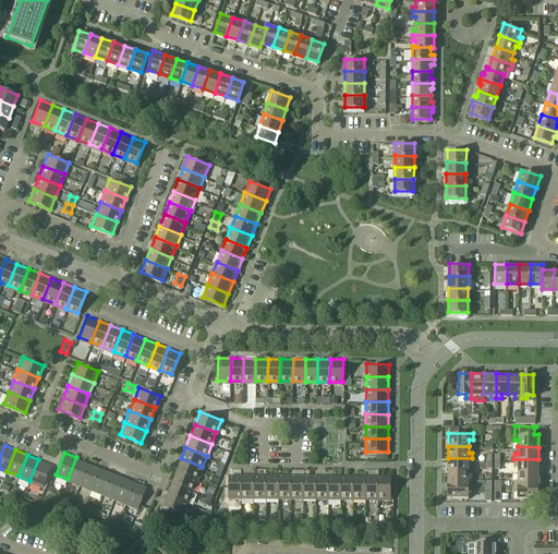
[(79,483),(87,462),(76,457),(68,479),(79,483)]
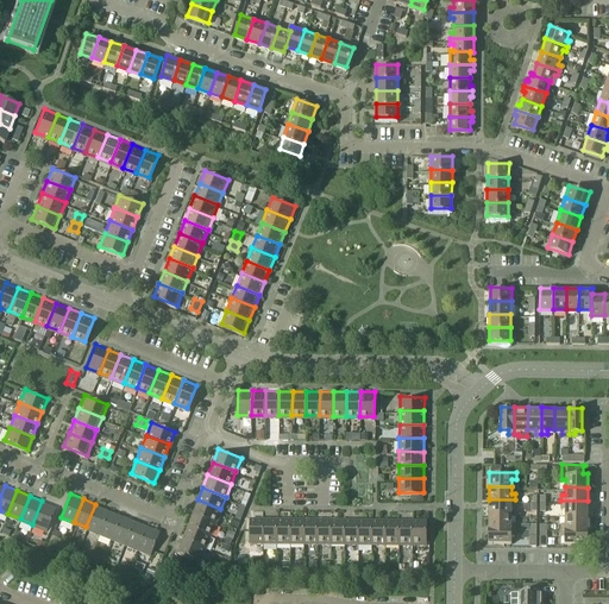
[(215,522),(220,509),(198,499),(193,513),(215,522)]
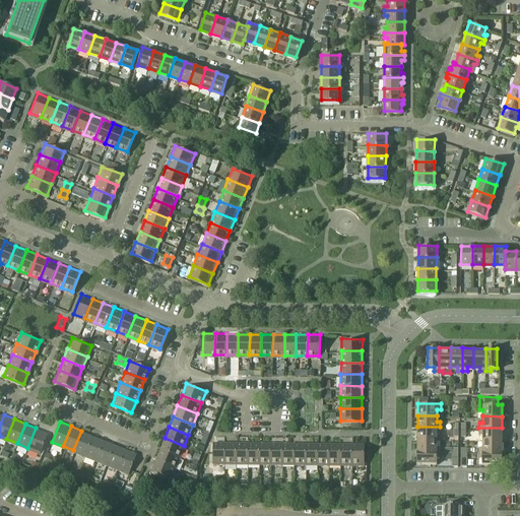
[(437,439),(437,433),(440,433),(440,427),(417,427),(417,439),(437,439)]
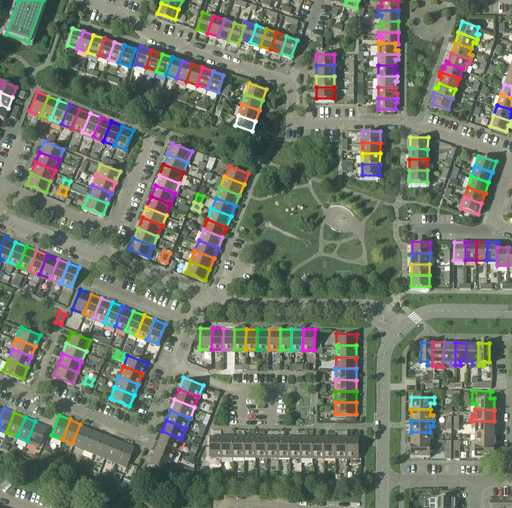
[(39,445),(46,425),(35,421),(27,441),(39,445)]
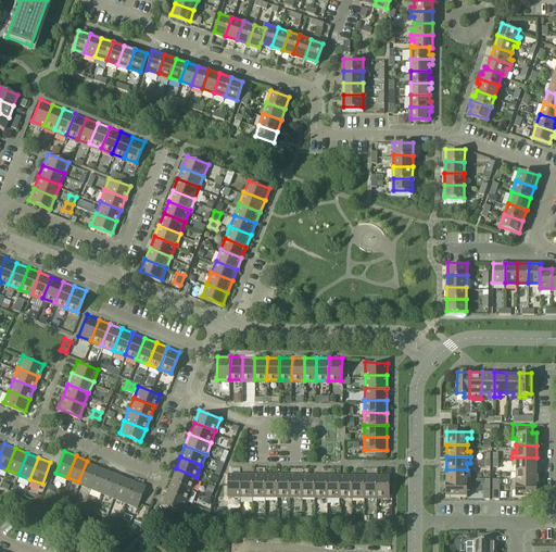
[(536,469),(536,458),(512,458),(512,463),(516,463),(516,469),(536,469)]
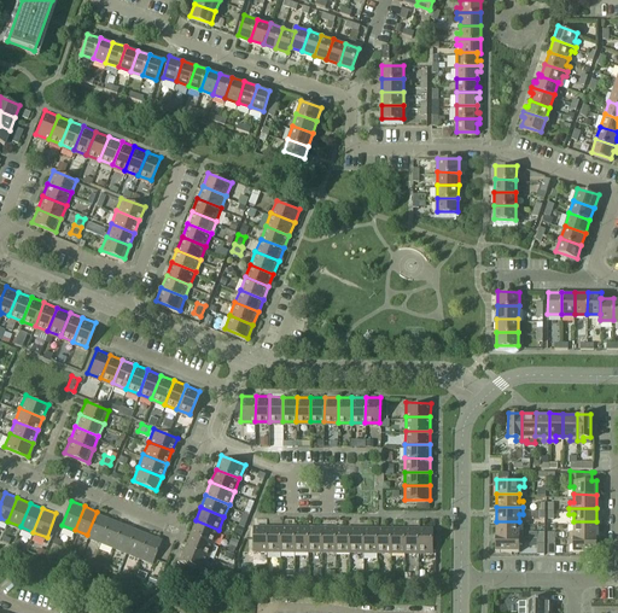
[(100,539),(110,517),(97,512),(87,535),(100,539)]
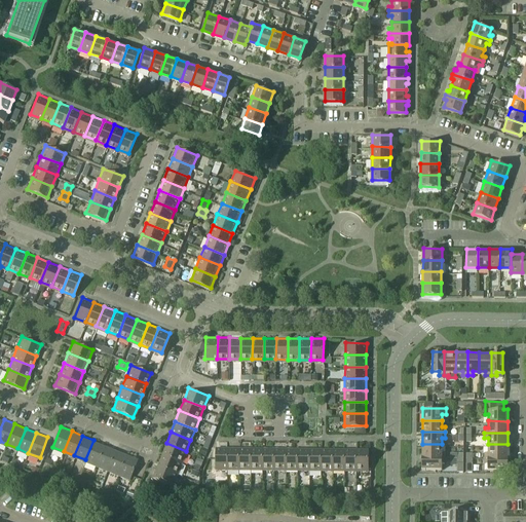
[(96,464),(104,444),(94,440),(85,459),(96,464)]
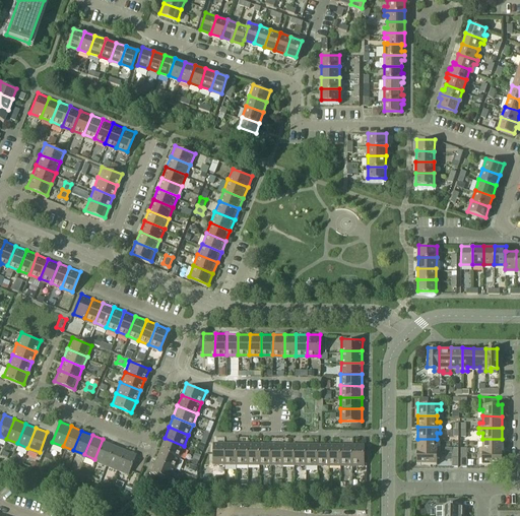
[(180,456),(184,446),(165,438),(159,448),(180,456)]
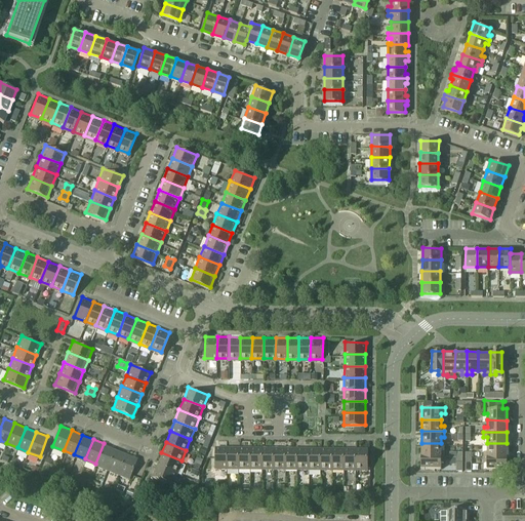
[(107,468),(115,447),(104,443),(95,464),(107,468)]
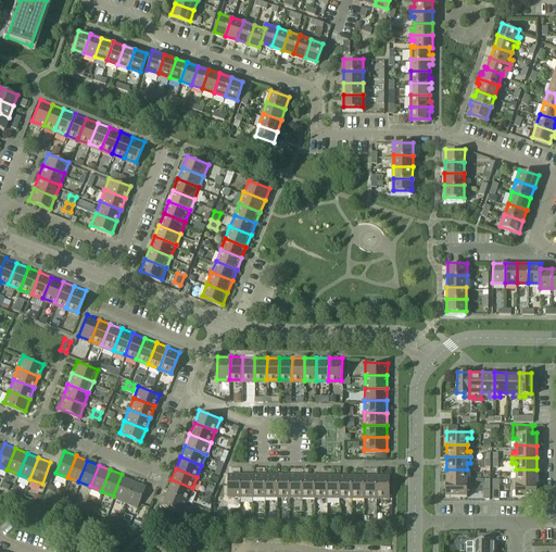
[(467,476),(467,469),(446,469),(446,481),(470,481),(470,476),(467,476)]
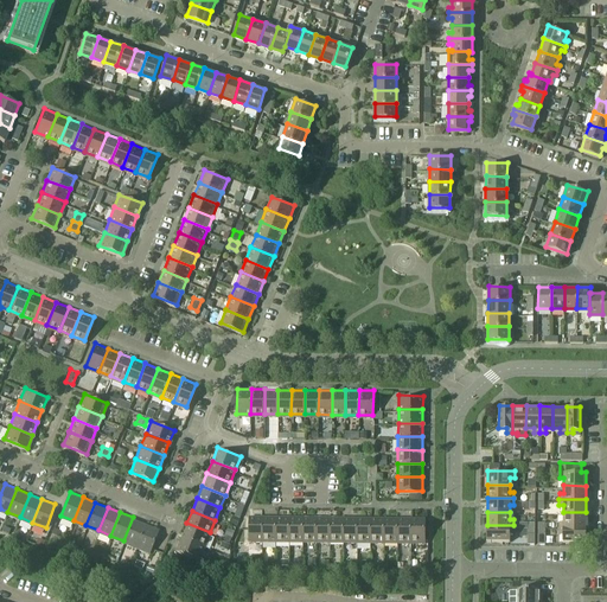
[(586,526),(586,512),(563,512),(563,519),(558,519),(558,526),(586,526)]
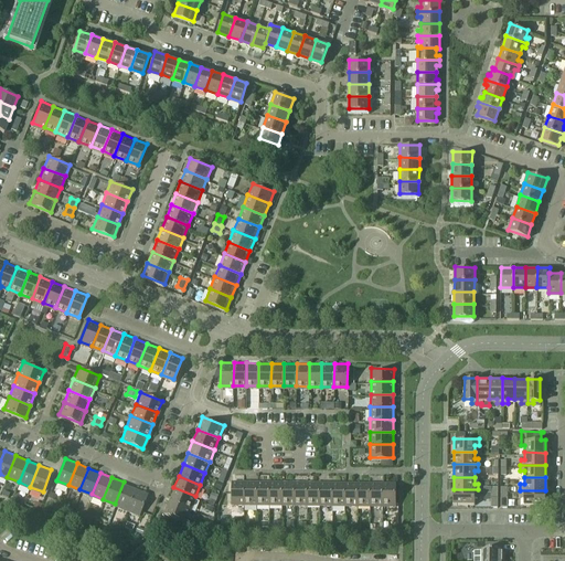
[(244,503),(244,479),(231,479),(231,503),(244,503)]
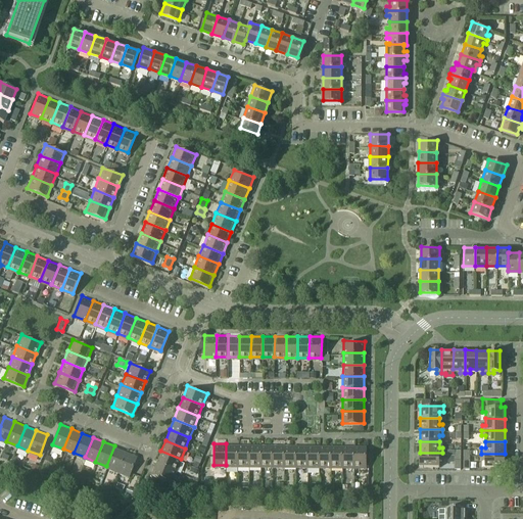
[(237,465),(238,443),(226,443),(226,465),(237,465)]
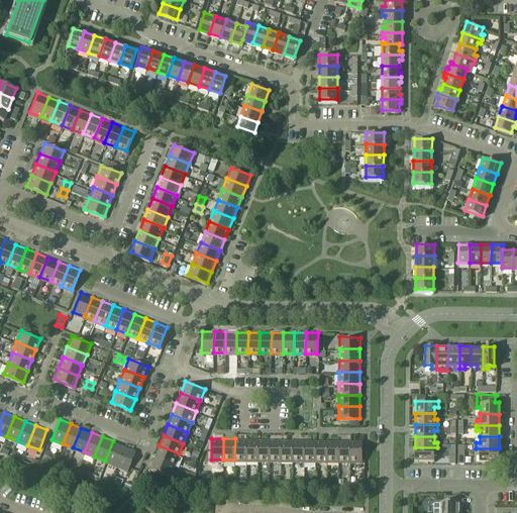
[(246,459),(246,438),(235,438),(234,459),(246,459)]
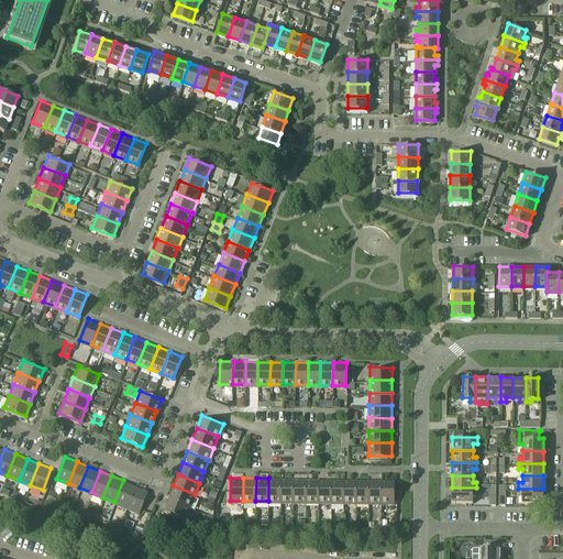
[(280,501),(280,478),(268,478),(268,501),(280,501)]
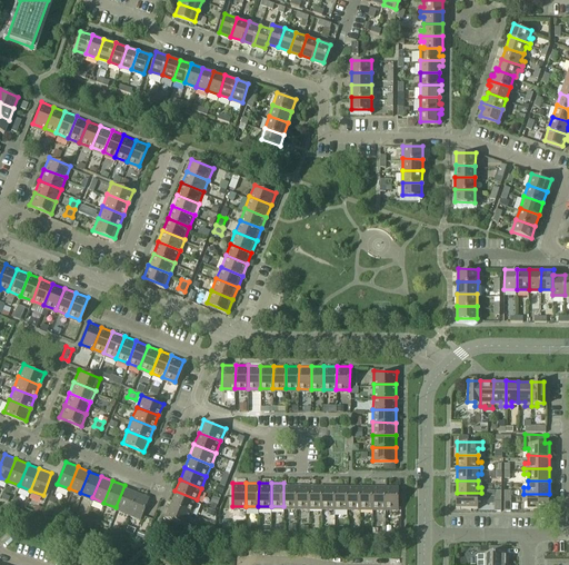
[(296,506),(297,483),(283,483),(283,506),(296,506)]
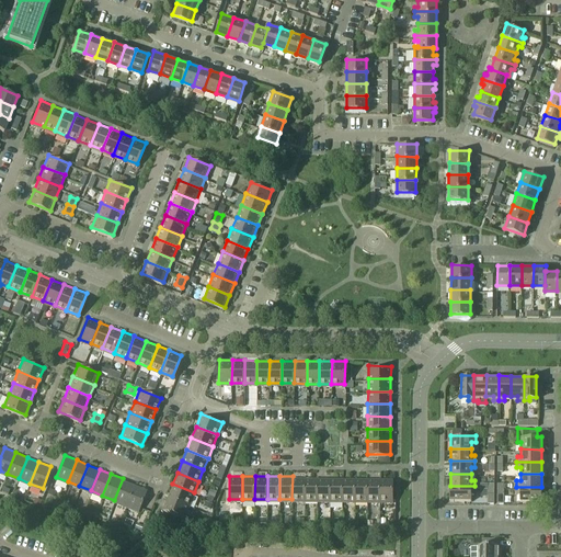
[(305,499),(305,476),(293,476),(292,499),(305,499)]
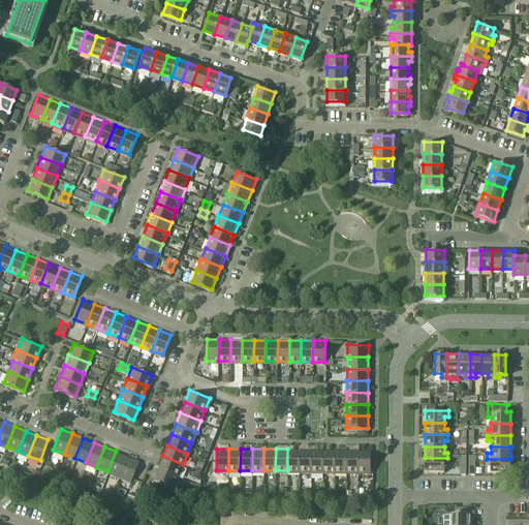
[(300,471),(300,450),(287,449),(287,470),(300,471)]
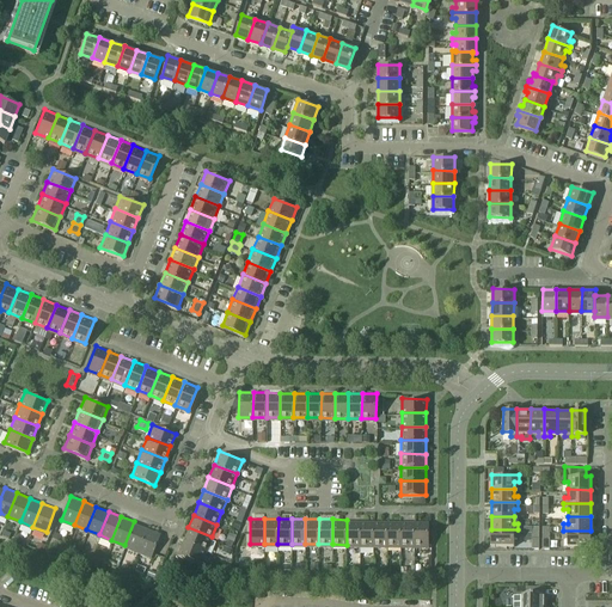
[(360,545),(360,520),(347,520),(347,545),(360,545)]
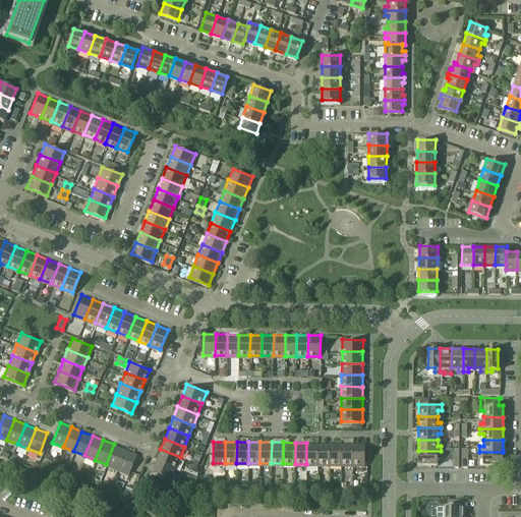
[(317,464),(317,443),(306,443),(306,464),(317,464)]
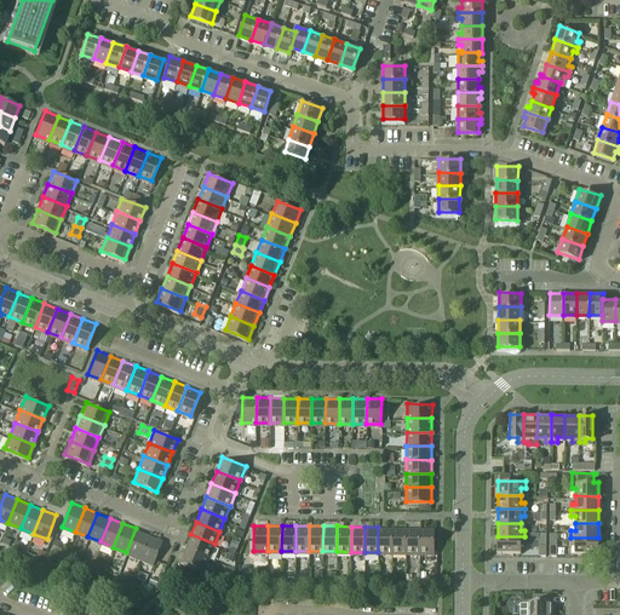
[(392,552),(392,527),(378,527),(378,552),(392,552)]
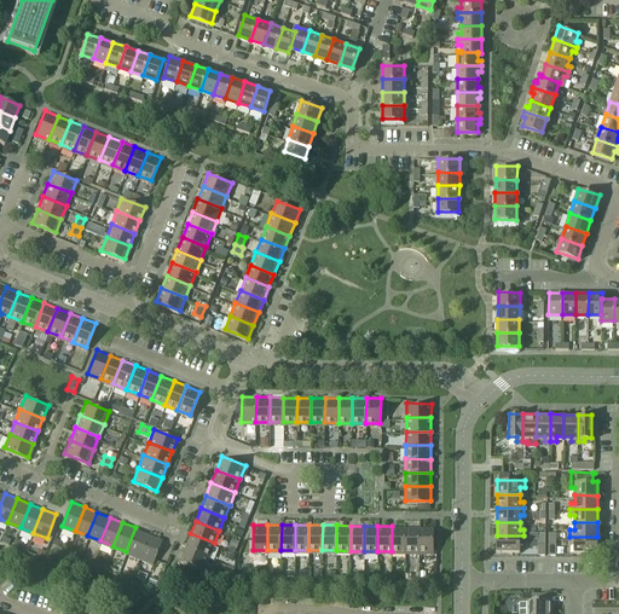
[(405,551),(405,526),(392,526),(392,551),(405,551)]
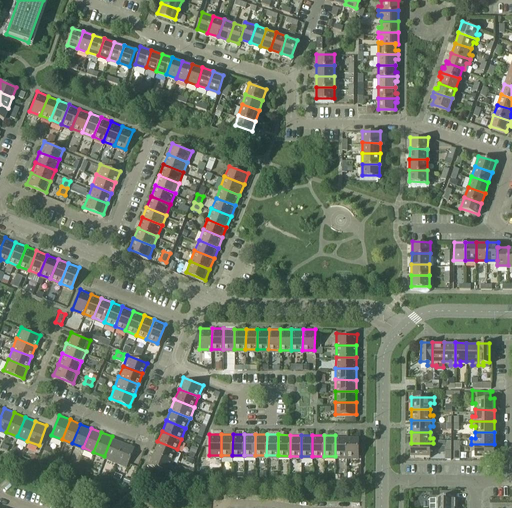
[(346,456),(347,435),(335,435),(335,456),(346,456)]
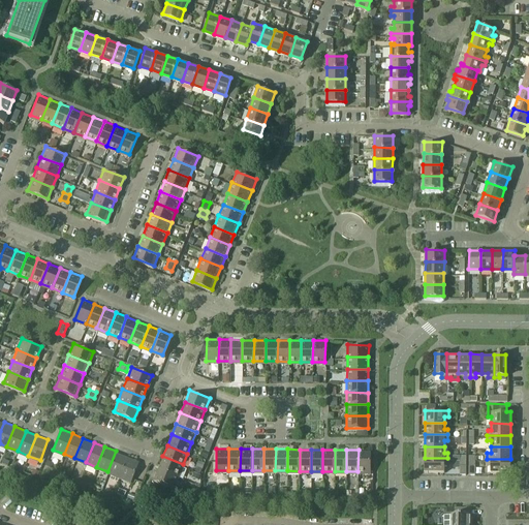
[(370,471),(370,450),(359,450),(358,471),(370,471)]
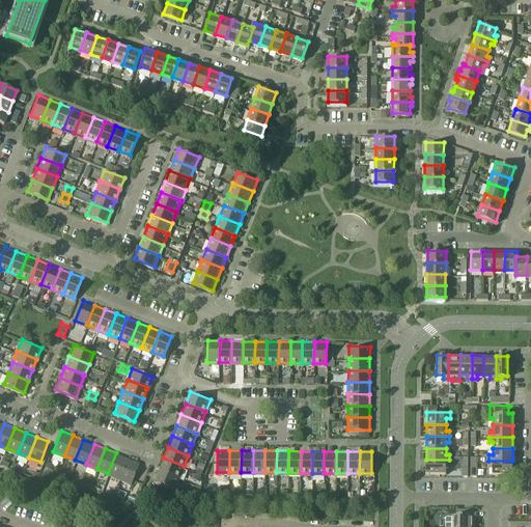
[(119,477),(127,458),(116,452),(108,473),(119,477)]
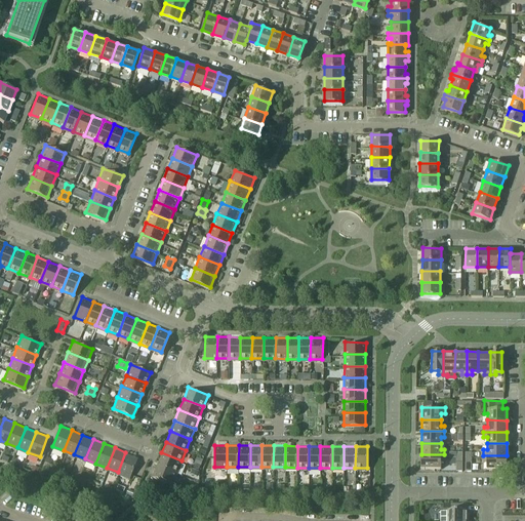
[(128,477),(136,456),(125,452),(118,472),(128,477)]
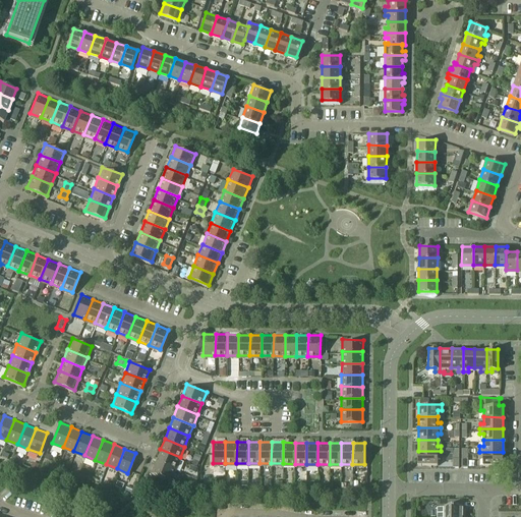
[(176,468),(180,457),(160,449),(156,460),(176,468)]
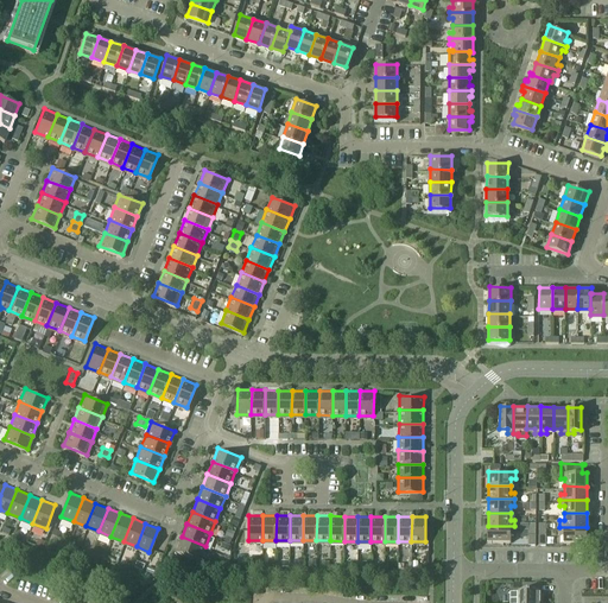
[(510,540),(510,532),(514,533),(514,526),(488,526),(488,540),(510,540)]
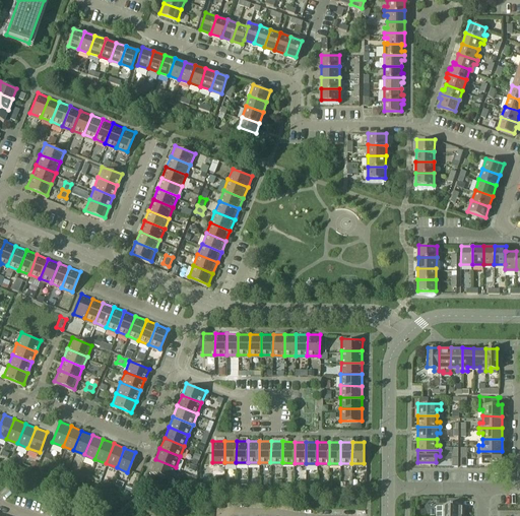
[(502,462),(502,451),(478,451),(478,456),(482,456),(482,462),(493,462),(493,465),(500,465),(500,462),(502,462)]
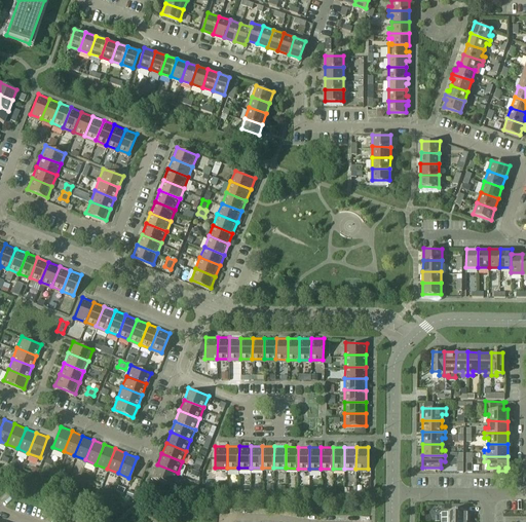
[(173,484),(178,473),(157,464),(153,476),(173,484)]
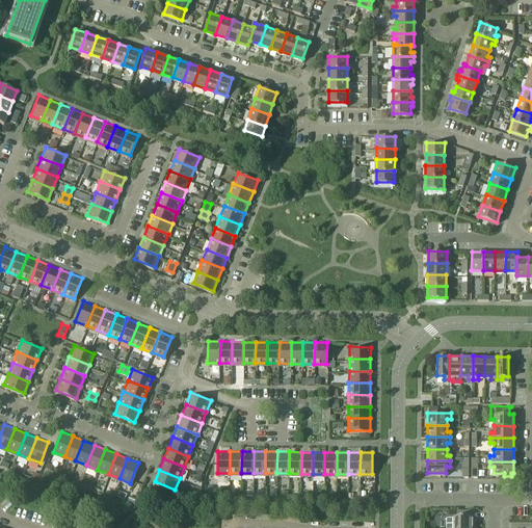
[(474,527),(474,515),(461,515),(461,508),(448,507),(448,515),(447,516),(447,527),(474,527)]
